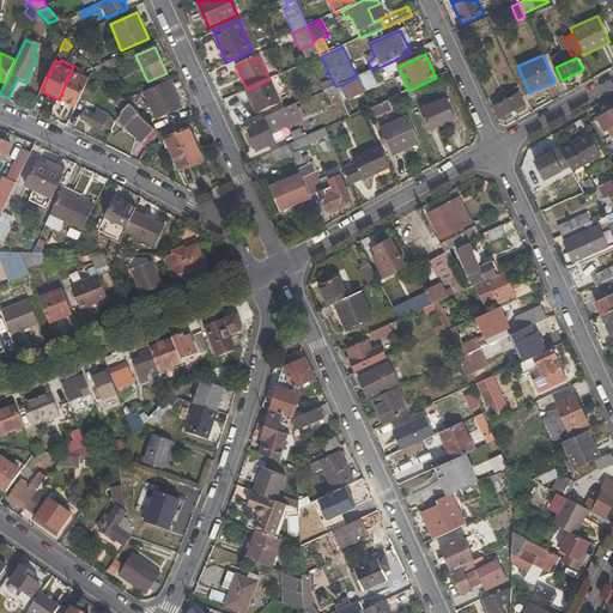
[(101,74),(113,70),(109,61),(93,67),(101,74)]
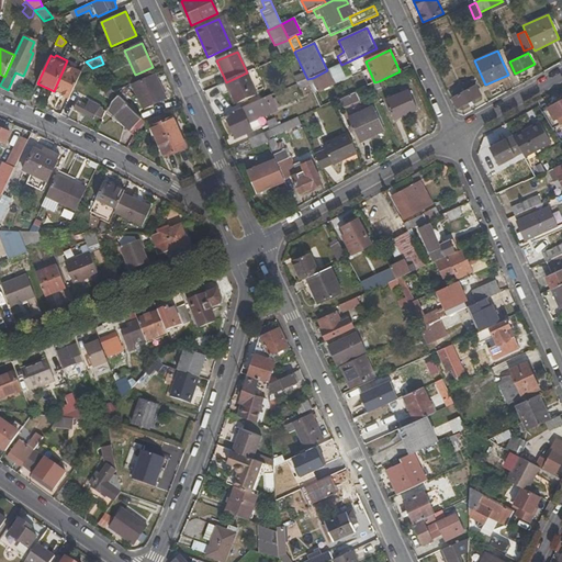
[(75,67),(76,65),(67,60),(54,91),(69,99),(81,70),(75,67)]
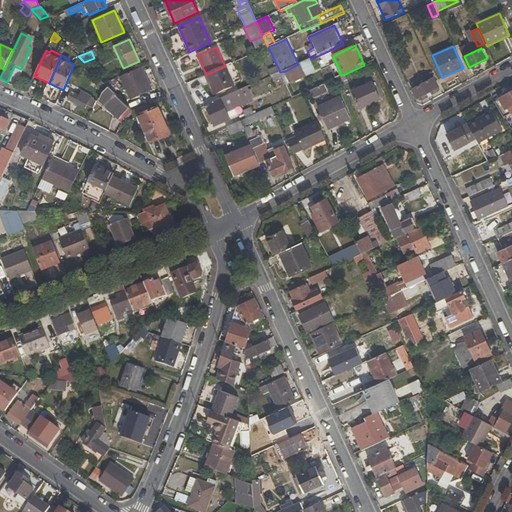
[(290,82),(304,76),(299,64),(298,64),(285,71),(290,82)]
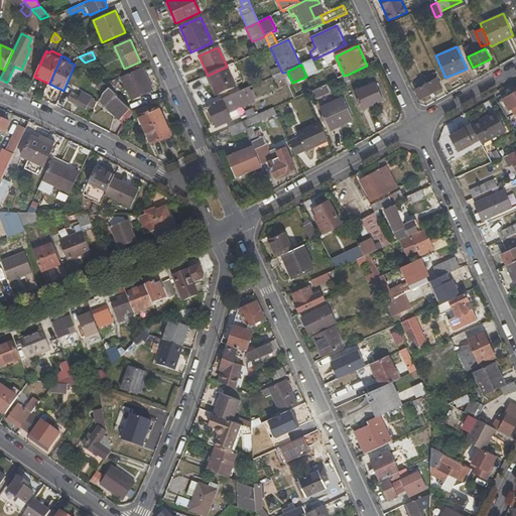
[(216,96),(236,87),(227,67),(208,76),(216,96)]
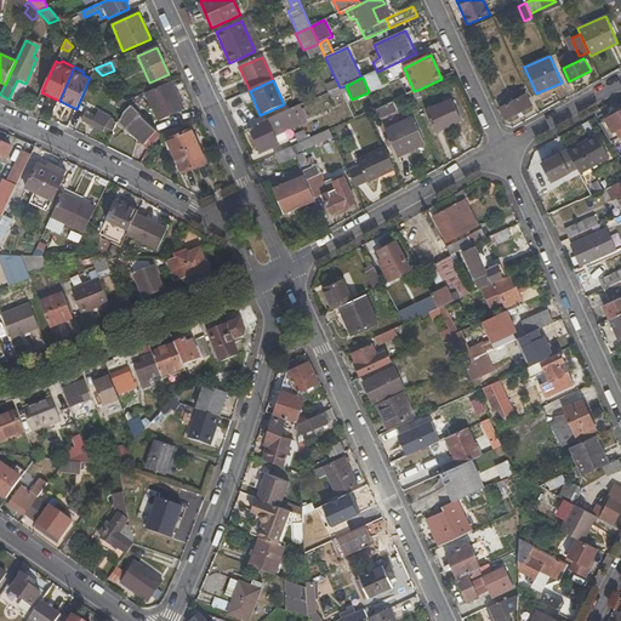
[(336,80),(325,85),(329,93),(340,87),(336,80)]
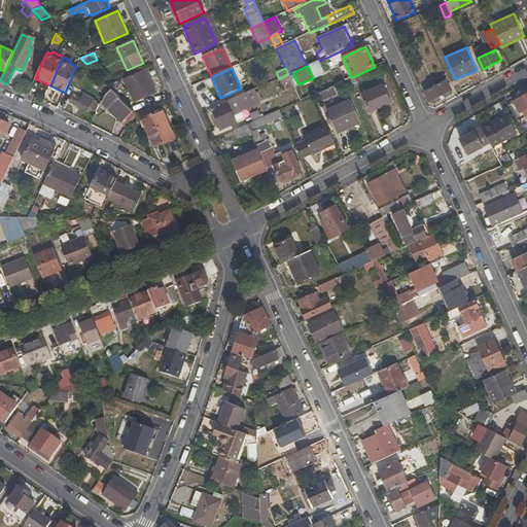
[(142,99),(156,93),(146,69),(131,75),(135,83),(130,85),(135,97),(140,94),(142,99)]
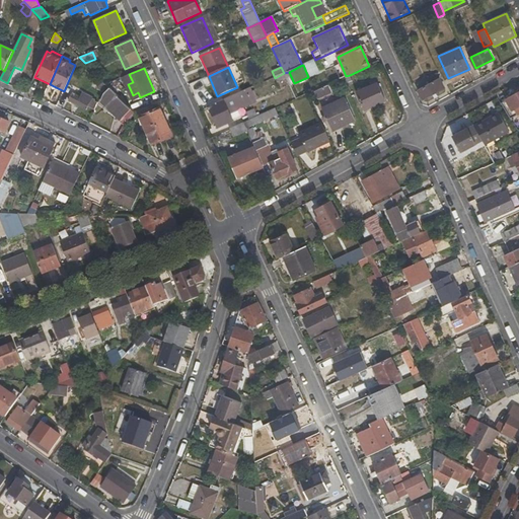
[(289,86),(294,83),(289,72),(284,73),(286,79),(289,86)]
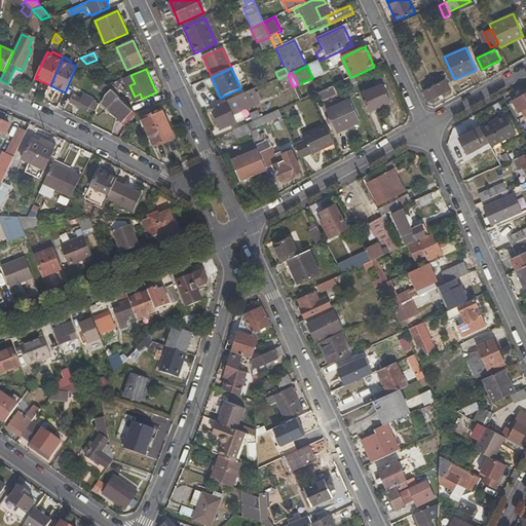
[(278,79),(282,84),(290,80),(288,74),(278,79)]
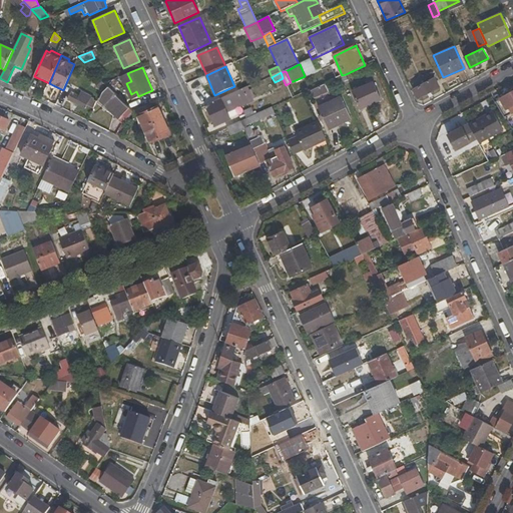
[(428,80),(424,82),(422,79),(413,84),(415,87),(413,88),(418,98),(439,87),(431,72),(426,75),(428,80)]
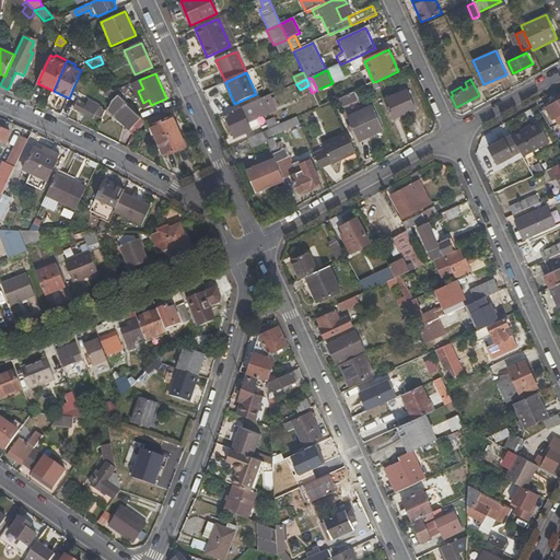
[(373,82),(370,84),(374,94),(382,91),(377,81),(373,82)]
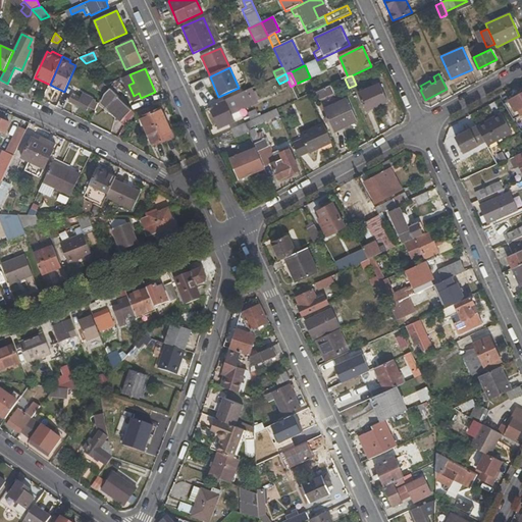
[(134,97),(116,81),(107,85),(111,89),(126,105),(134,97)]
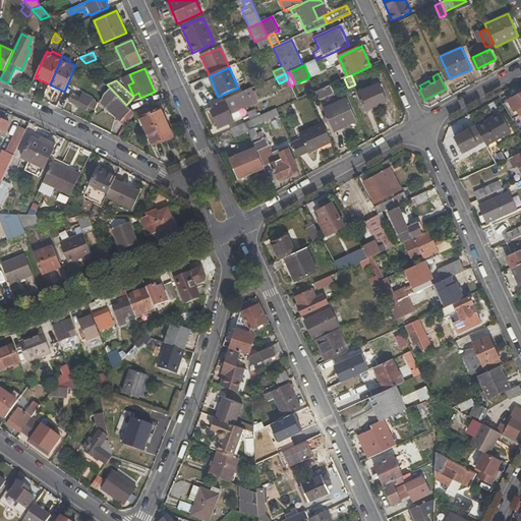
[(367,111),(387,103),(378,83),(358,93),(367,111)]
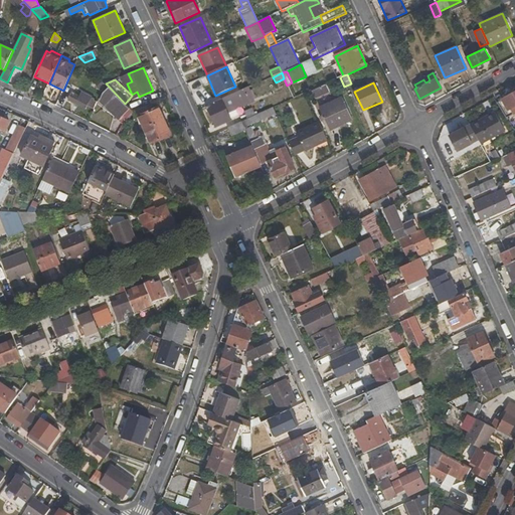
[(315,100),(330,93),(326,84),(312,92),(315,100)]
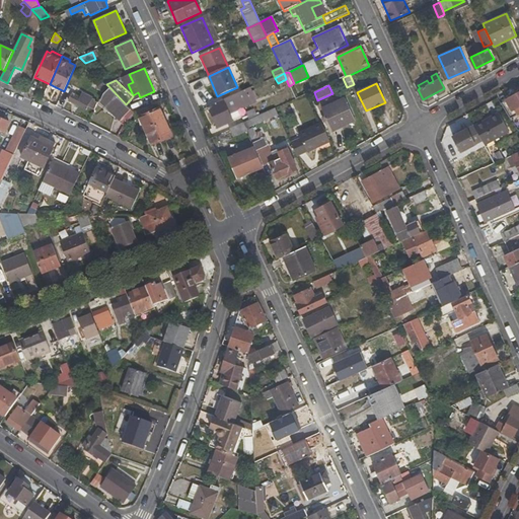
[(121,121),(124,124),(118,138),(121,140),(135,113),(126,104),(110,88),(102,94),(100,101),(108,109),(112,106),(123,119),(121,121)]
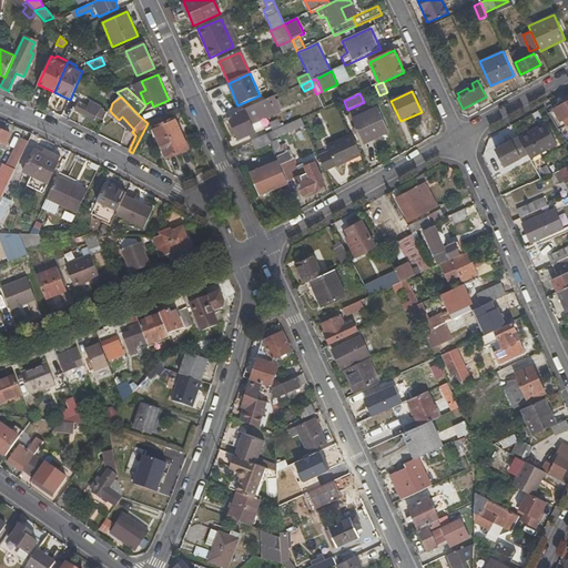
[(94,121),(97,117),(103,120),(108,111),(104,109),(105,108),(91,100),(88,105),(80,102),(74,111),(82,114),(81,118),(84,119),(87,117),(94,121)]
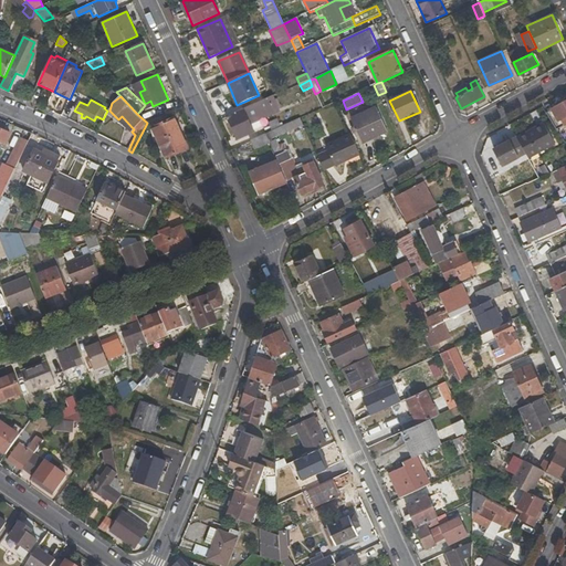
[(565,100),(546,112),(554,125),(561,122),(564,125),(565,123),(565,100)]
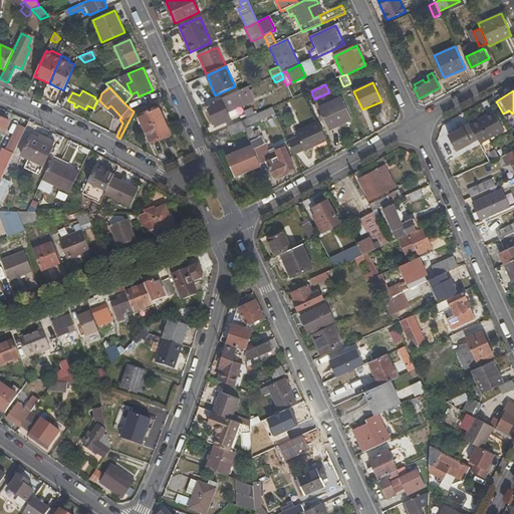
[(231,109),(248,101),(245,93),(227,102),(231,109)]
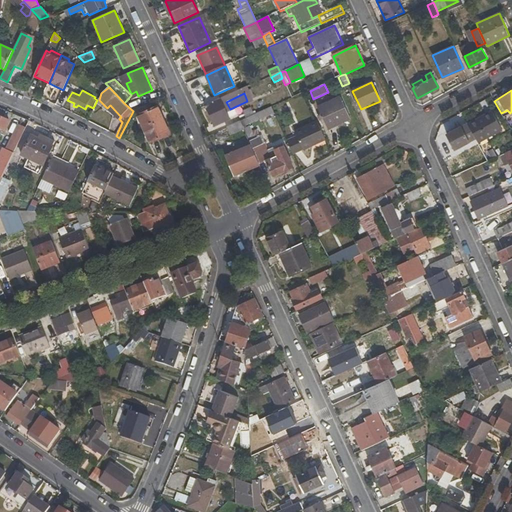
[(329,128),(349,119),(339,98),(319,107),(329,128)]
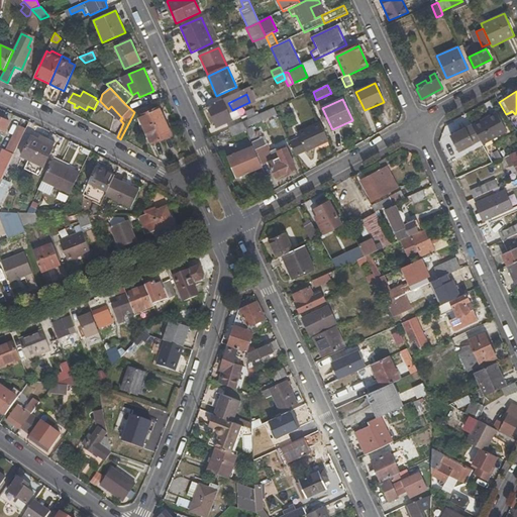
[(216,129),(233,121),(224,102),(207,110),(216,129)]
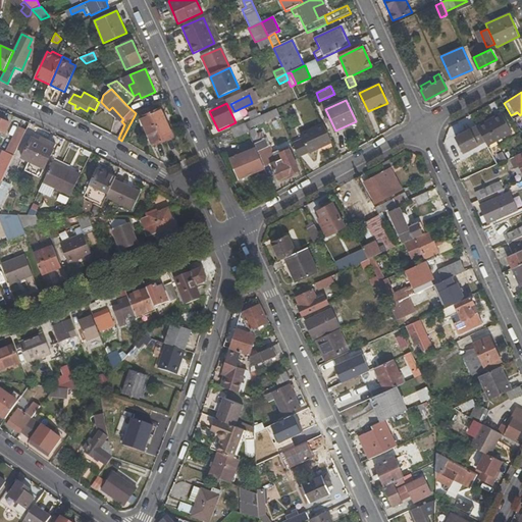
[(109,110),(121,121),(123,119),(112,107),(109,110)]
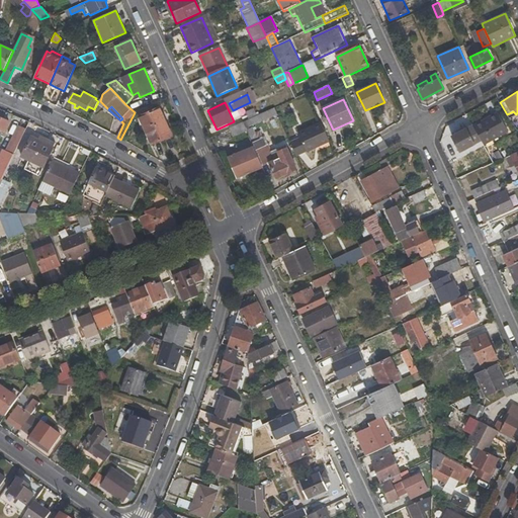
[(160,108),(150,112),(147,107),(137,111),(152,144),(172,135),(160,108)]
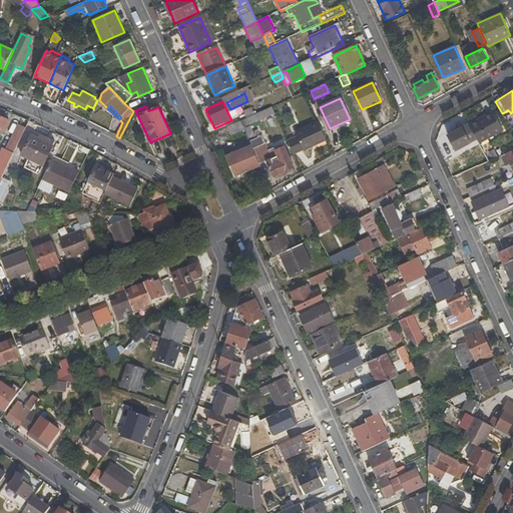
[(244,131),(251,146),(261,165),(266,162),(273,178),(295,168),(285,145),(275,150),(277,156),(272,158),(263,136),(261,137),(258,129),(253,132),(250,125),(275,115),(272,108),(254,115),(240,122),(244,131)]
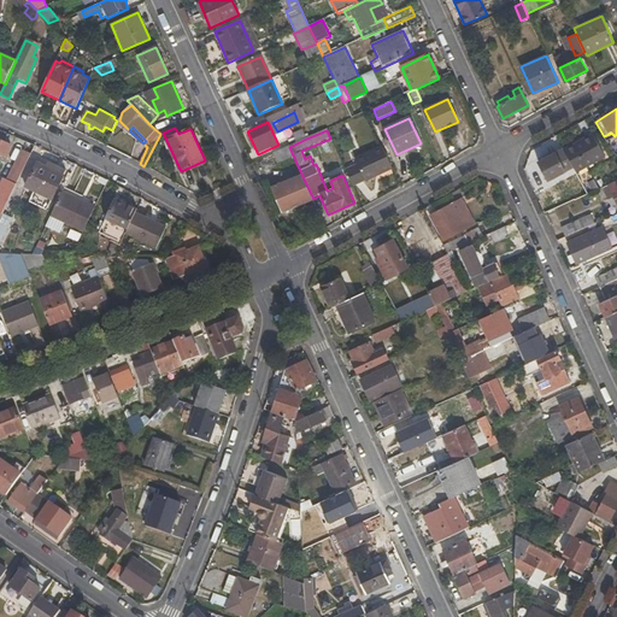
[(301,131),(286,139),(289,147),(306,139),(301,131)]
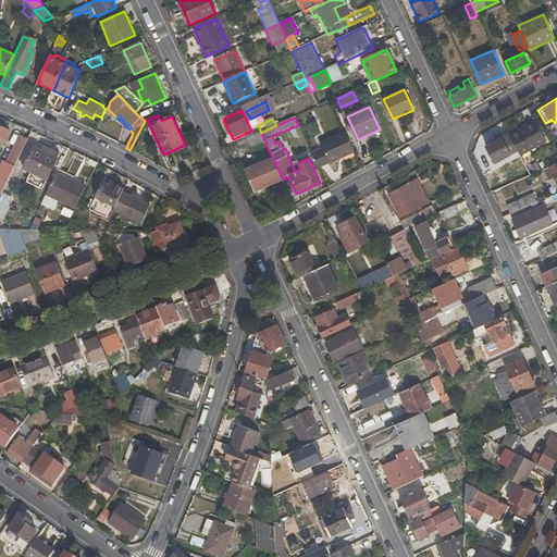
[(546,141),(534,120),(508,134),(508,135),(517,150),(520,156),(546,141)]
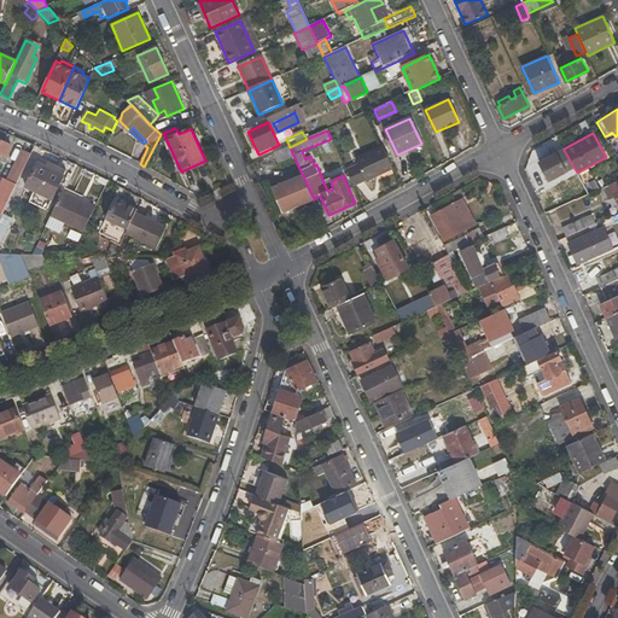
[(10,146),(0,140),(0,155),(5,157),(10,146)]
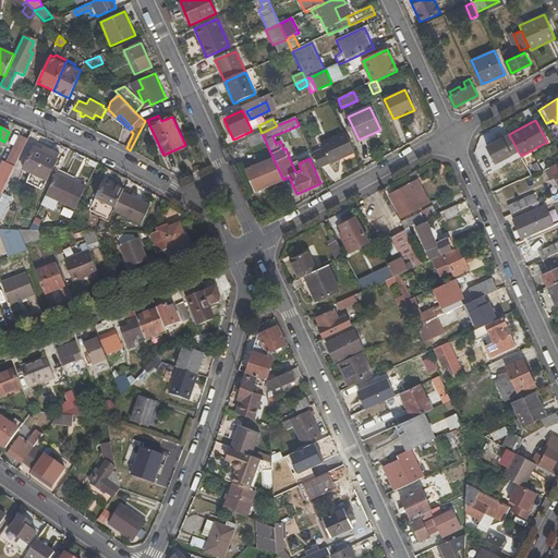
[(32,132),(24,129),(7,164),(15,167),(32,132)]
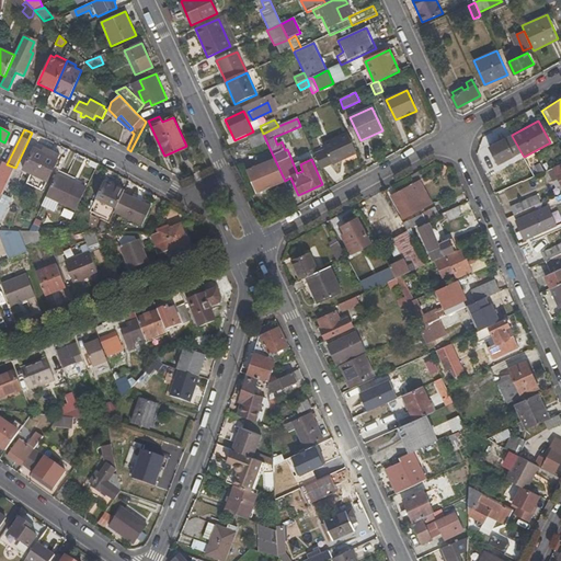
[(313,155),(321,171),(356,155),(346,133),(323,144),(325,149),(313,155)]
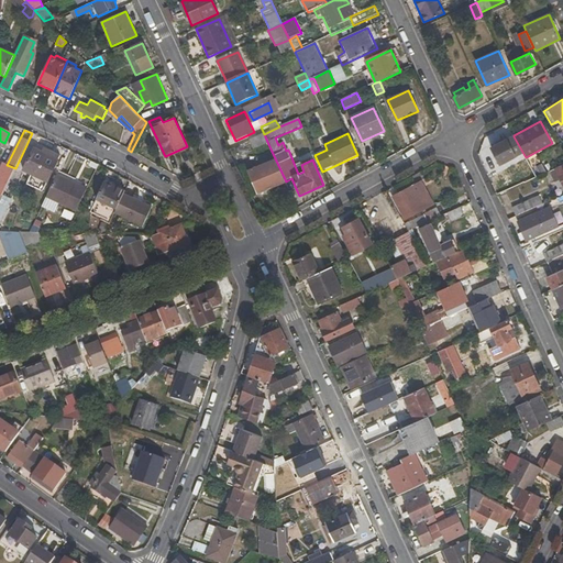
[(249,141),(254,151),(268,144),(264,134),(249,141)]
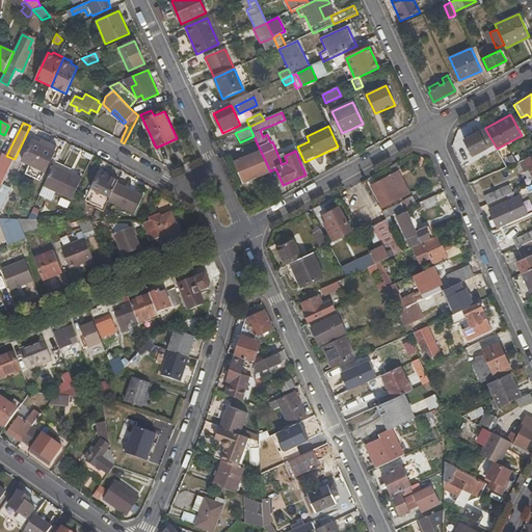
[(471,156),(494,143),(485,129),(475,134),(474,132),(464,138),(466,140),(463,141),(471,156)]
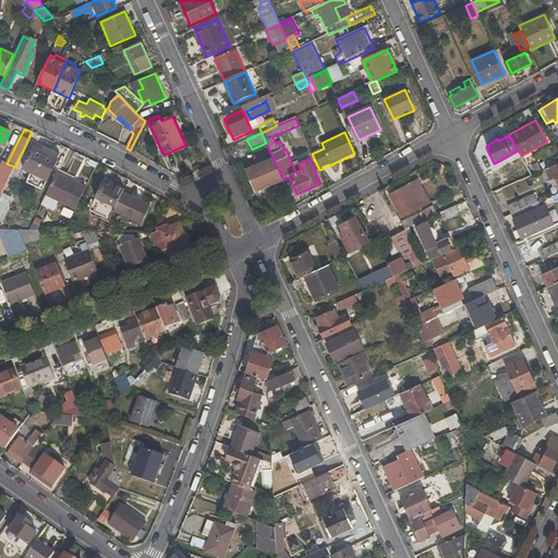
[(47,180),(58,159),(33,147),(23,169),(47,180)]
